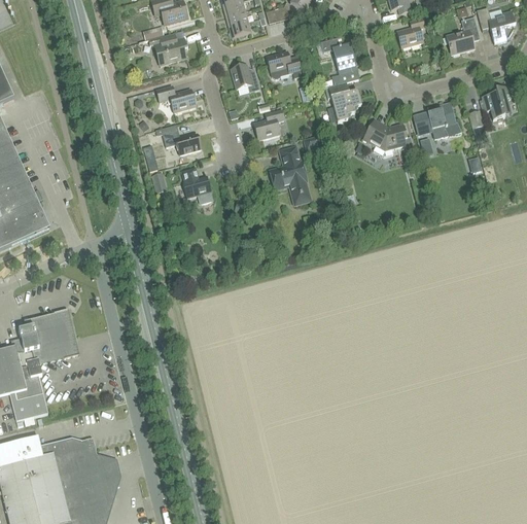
[(165,25),(188,19),(183,0),(173,3),(172,0),(154,0),(151,1),(153,9),(160,7),(165,25)]
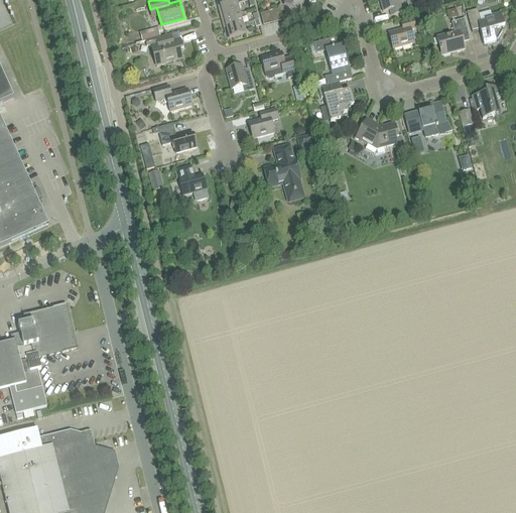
[(221,16),(240,11),(237,0),(218,5),(221,16)]
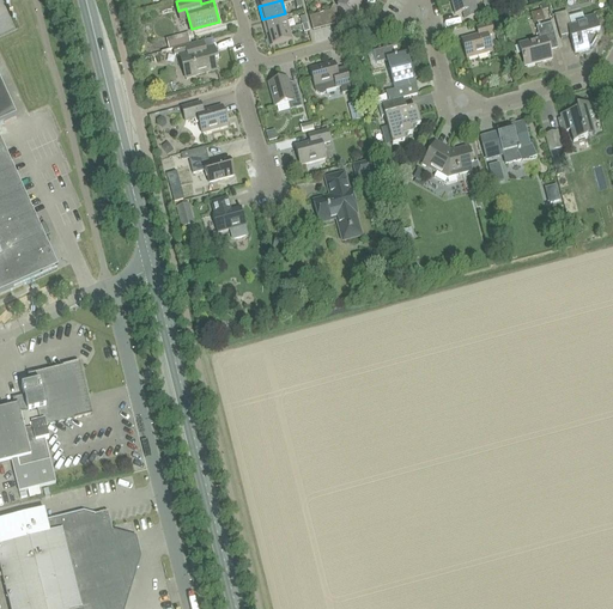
[(357,16),(364,4),(357,0),(340,0),(338,4),(333,1),(329,7),(339,20),(346,8),(357,16)]
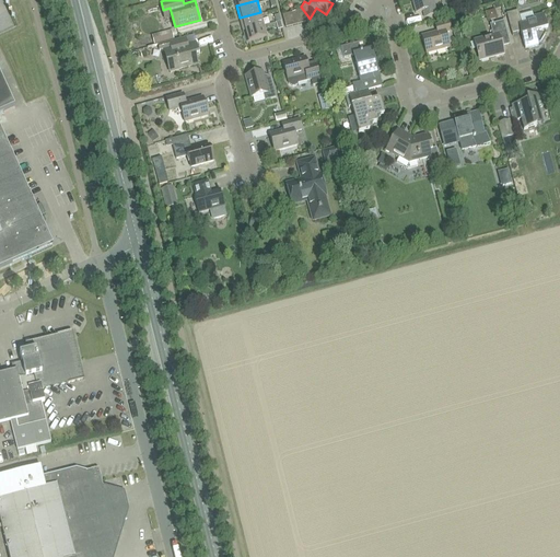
[(412,0),(416,10),(423,8),(426,14),(438,11),(434,0),(412,0)]
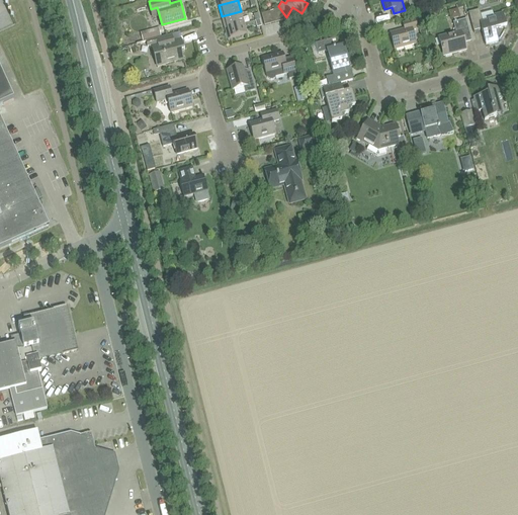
[(276,19),(286,17),(278,6),(273,8),(276,19)]
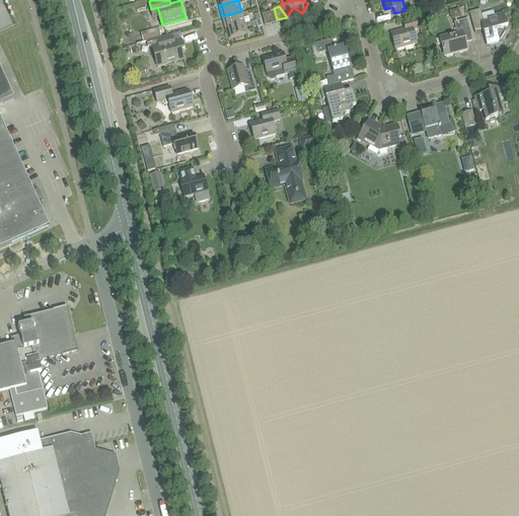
[(504,25),(507,24),(504,10),(494,13),(496,17),(484,20),(479,7),(469,9),(474,28),(482,26),(487,43),(499,40),(498,37),(500,37),(505,28),(504,25)]
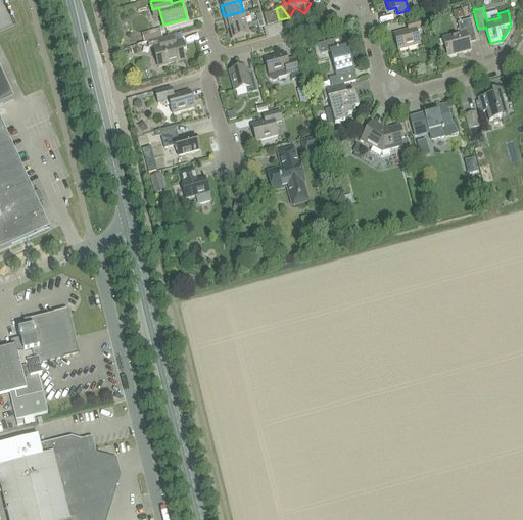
[(273,21),(279,19),(276,8),(270,9),(273,21)]
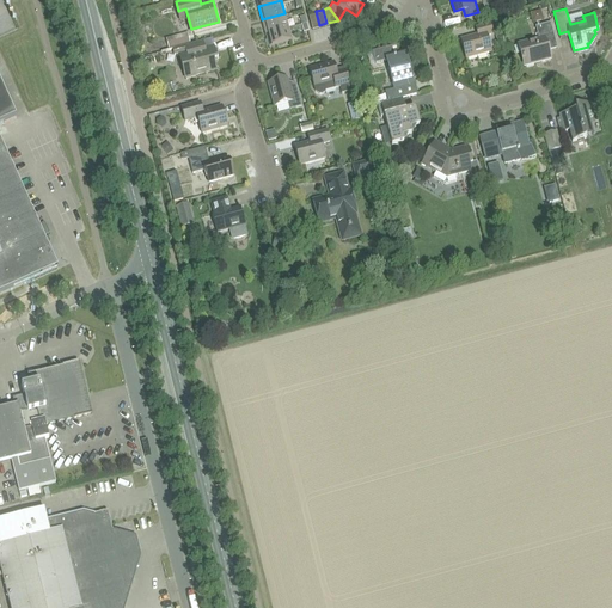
[(312,28),(319,25),(316,11),(308,13),(312,28)]
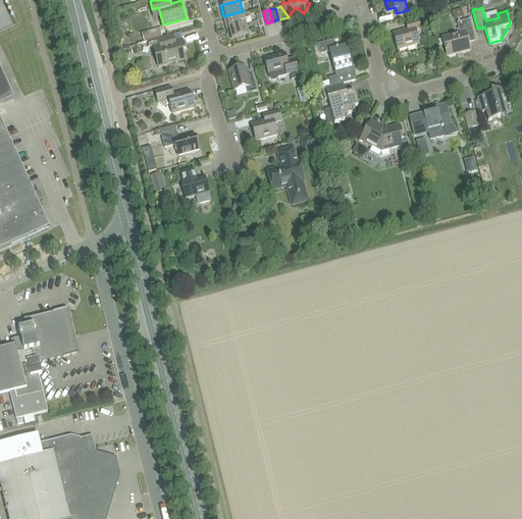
[(226,27),(246,21),(243,11),(223,16),(226,27)]
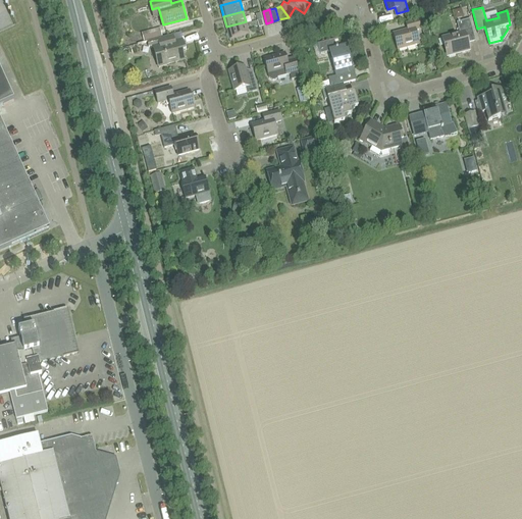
[(468,41),(476,39),(470,16),(457,19),(459,30),(441,35),(447,54),(470,48),(468,41)]
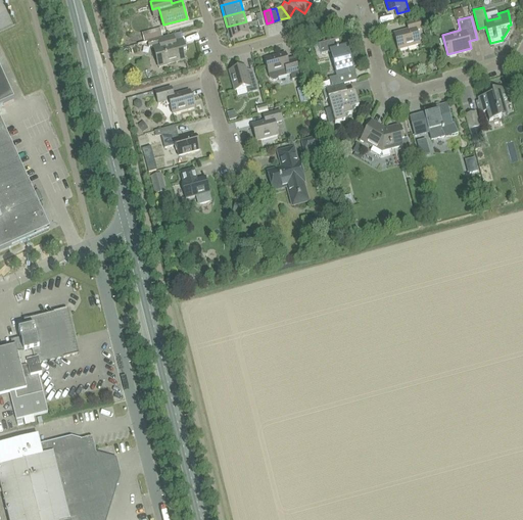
[(416,28),(421,27),(419,18),(407,21),(409,28),(394,31),(398,47),(420,42),(416,28)]
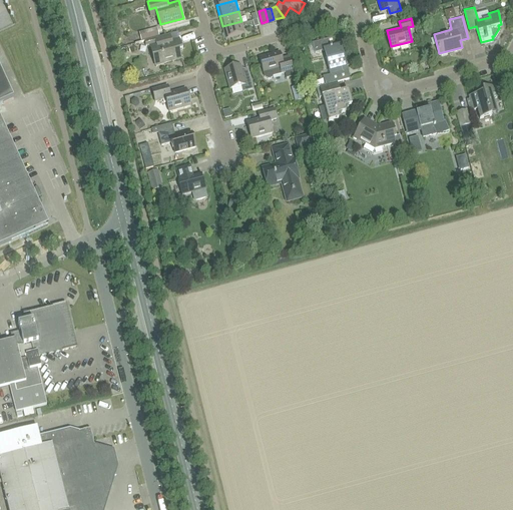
[(241,21),(222,26),(225,37),(244,32),(241,21)]
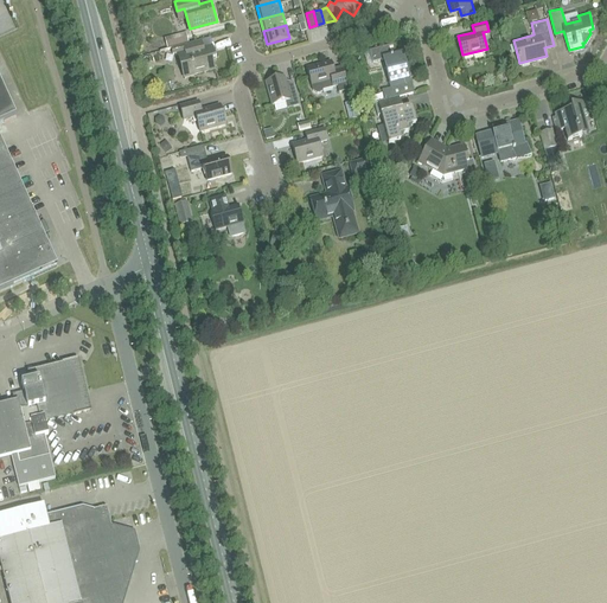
[(185,30),(164,36),(167,45),(189,39),(185,30)]
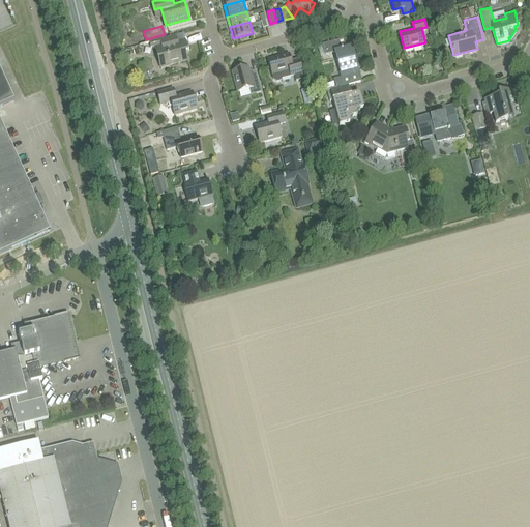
[(178,42),(177,38),(176,32),(159,37),(162,42),(155,44),(162,66),(188,59),(186,50),(189,50),(186,40),(178,42)]
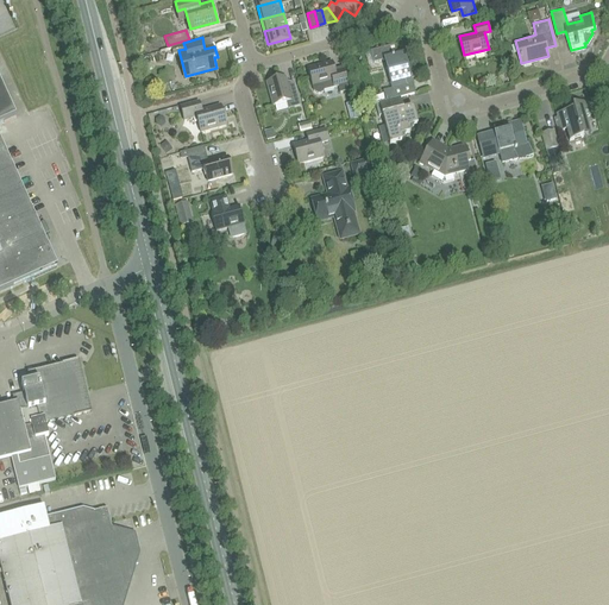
[(387,99),(400,95),(415,90),(403,49),(397,51),(394,42),(371,48),(375,60),(384,57),(393,86),(383,88),(387,99)]
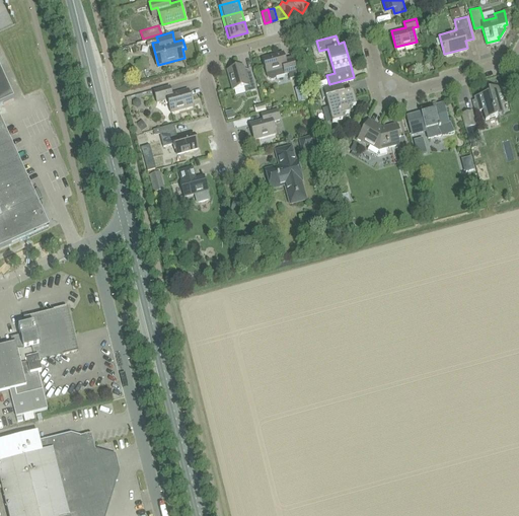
[(297,75),(296,69),(293,57),(285,59),(283,50),(263,56),(268,75),(271,77),(273,77),(275,76),(276,74),(288,71),(290,77),(297,75)]
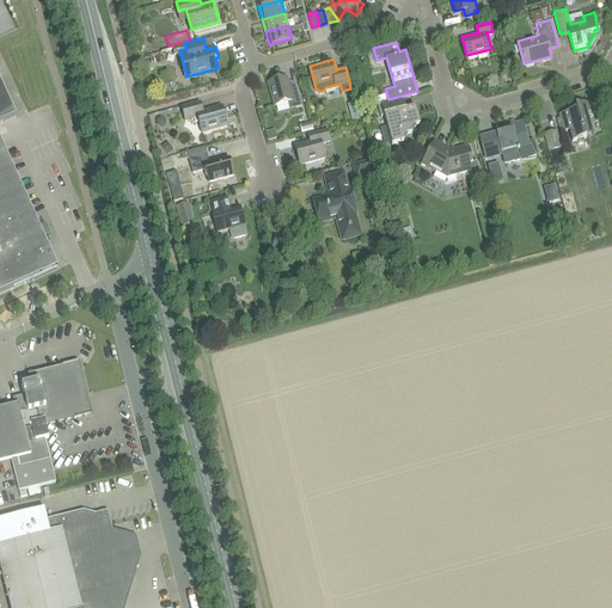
[(297,81),(289,84),(287,75),(268,80),(274,103),(288,99),(289,106),(303,104),(297,81)]
